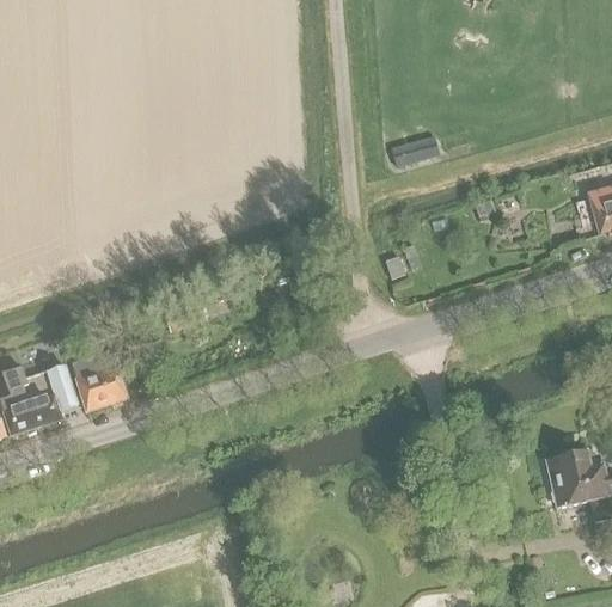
[(434,134),(391,146),(397,166),(440,154),(434,134)]
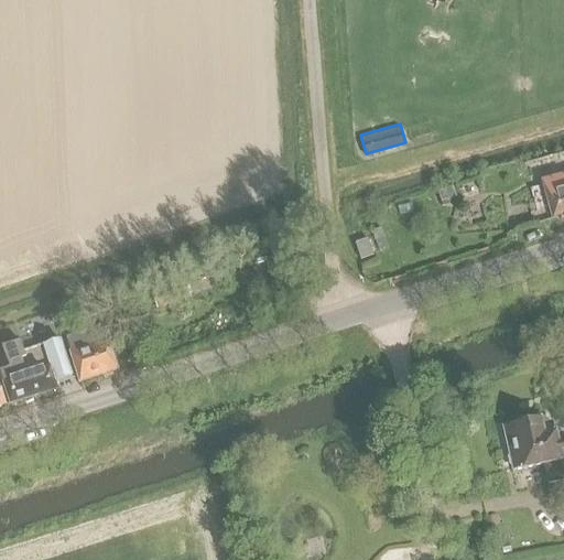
[(563,171),(541,178),(552,215),(563,212),(563,171)]
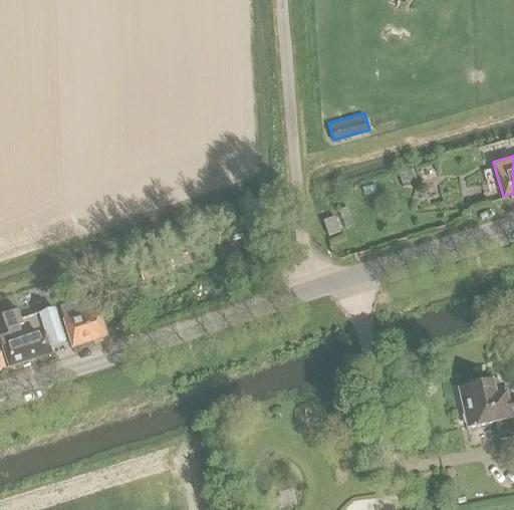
[(402,181),(416,176),(413,167),(399,171),(402,181)]
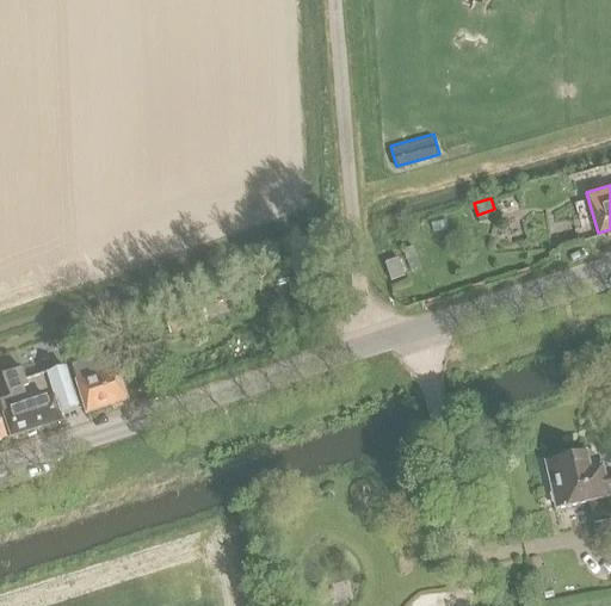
[(419,265),(412,243),(403,247),(411,267),(419,265)]
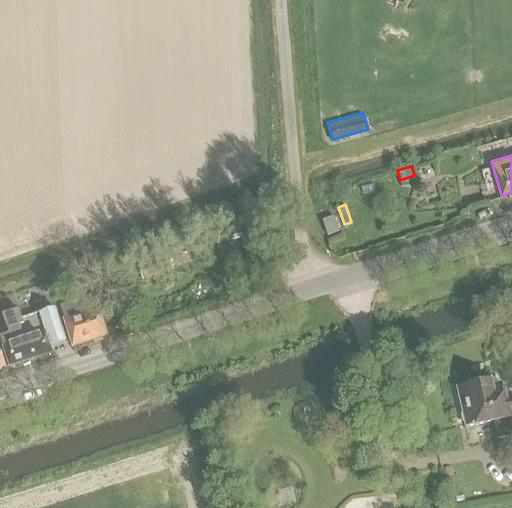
[(338,229),(333,213),(322,217),(327,232),(338,229)]
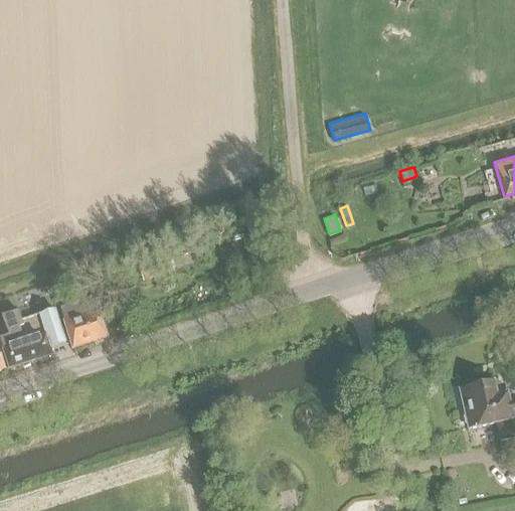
[(72,345),(106,334),(101,318),(97,320),(93,310),(89,298),(88,296),(59,305),(72,345)]
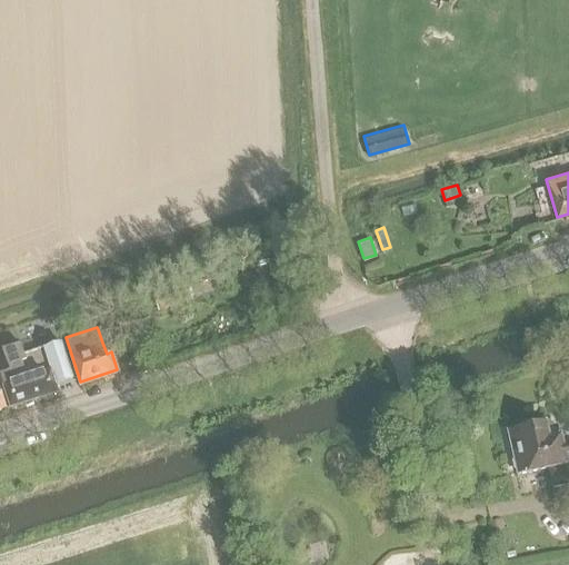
[(0,374),(10,404),(57,388),(55,380),(71,375),(60,340),(23,352),(21,342),(2,347),(10,369),(0,372),(0,374)]
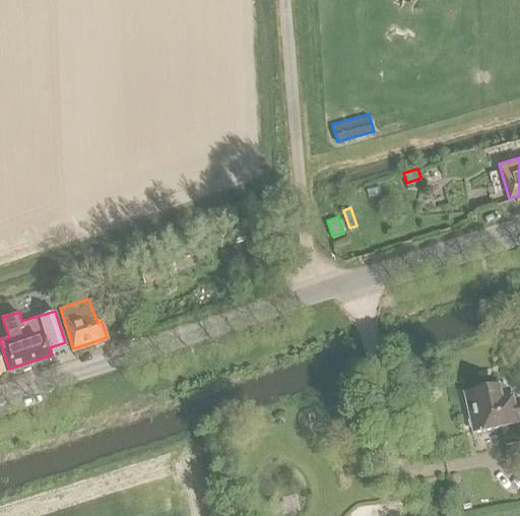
[(508,458),(519,455),(519,438),(516,421),(519,420),(519,408),(518,402),(512,404),(509,387),(498,390),(497,383),(464,390),(470,415),(468,418),(469,425),(472,427),(473,431),(501,425),(508,458)]
